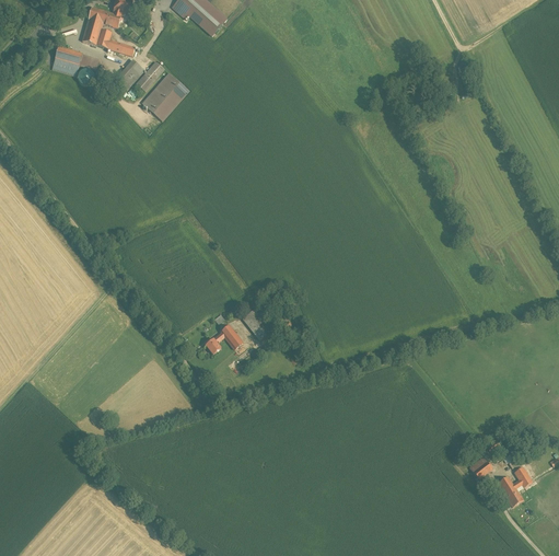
[(117,0),(115,7),(124,10),(131,12),(135,0),(117,0)]
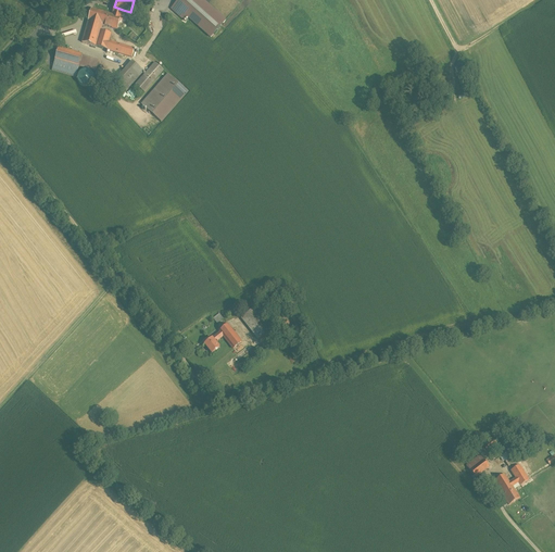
[(228,20),(204,0),(179,0),(173,9),(186,20),(189,17),(212,38),(228,20)]
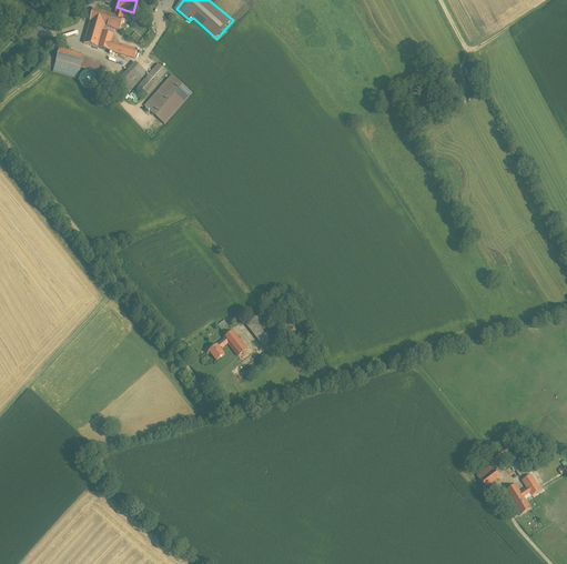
[(127,16),(94,6),(84,41),(135,56),(139,44),(104,34),(107,24),(122,28),(127,16)]
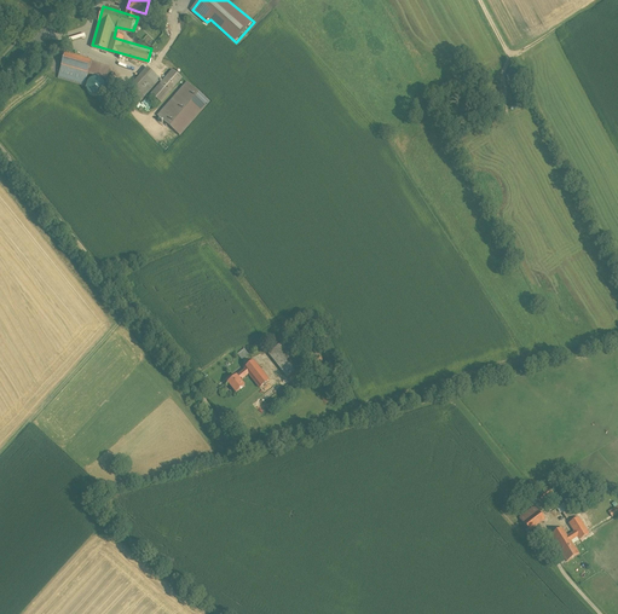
[(110,64),(63,51),(57,75),(86,84),(90,70),(108,75),(110,64)]
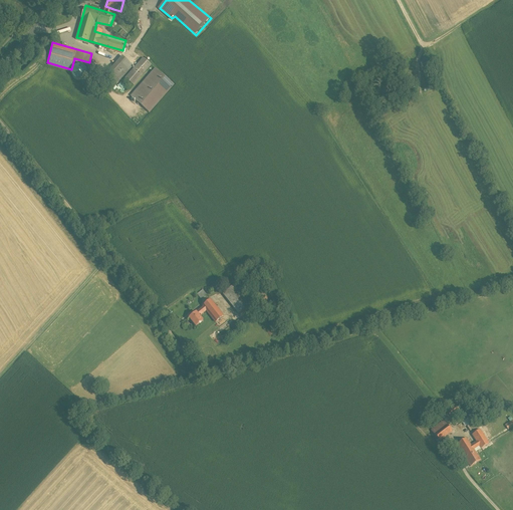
[(134,62),(122,53),(107,72),(117,81),(134,62)]
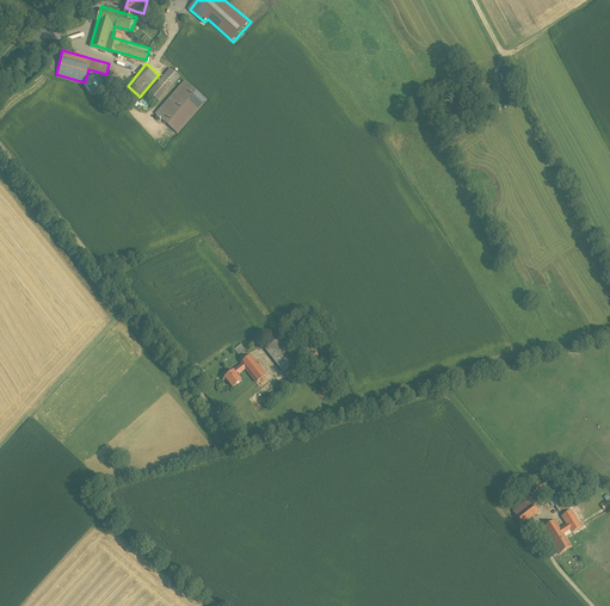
[(182,74),(172,66),(149,88),(159,98),(182,74)]
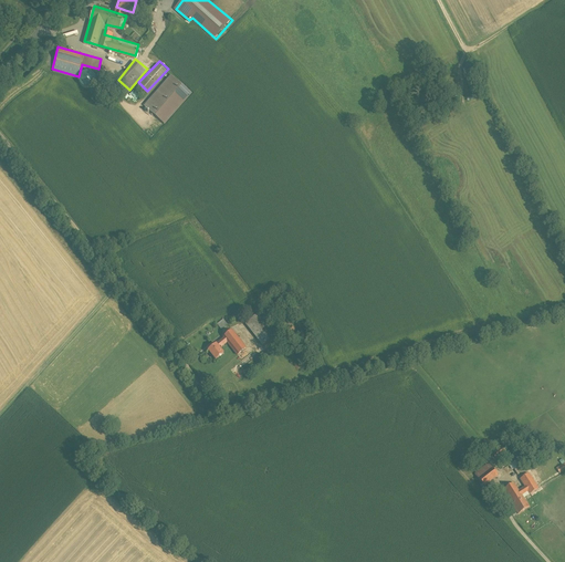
[(94,70),(93,70),(90,69),(87,69),(86,69),(83,71),(82,73),(82,75),(82,79),(83,80),(84,82),(86,83),(89,83),(91,83),(93,82),(95,80),(96,77),(96,74),(95,72),(94,70)]
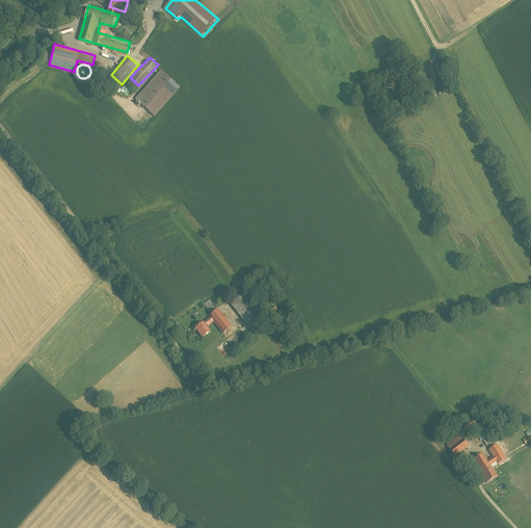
[(181,86),(161,69),(135,97),(156,115),(181,86)]
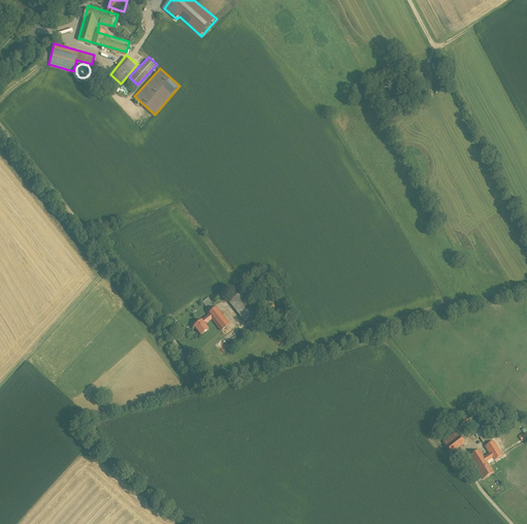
[(258,309),(241,290),(229,300),(246,321),(258,309)]
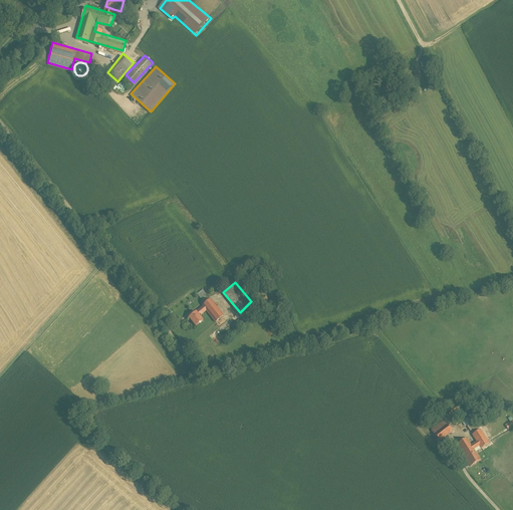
[(207,291),(203,287),(197,292),(201,296),(207,291)]
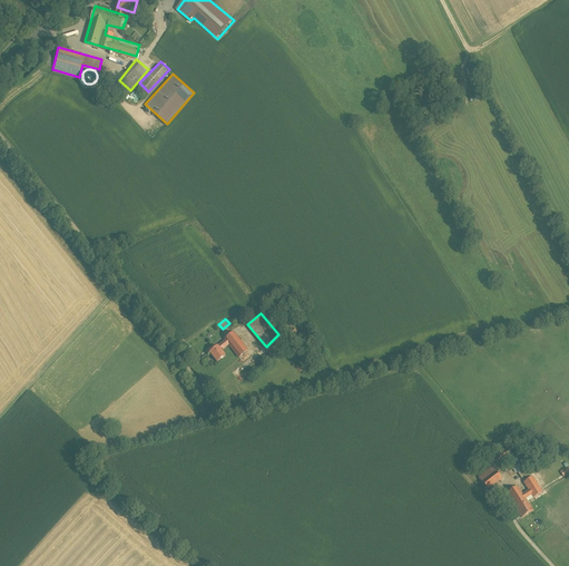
[(249,348),(236,330),(208,351),(221,367),(232,358),(225,348),(233,342),(242,354),(249,348)]
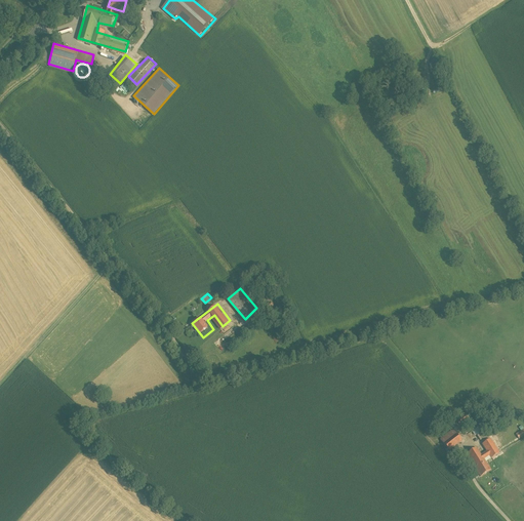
[(467,408),(456,414),(460,421),(471,414),(467,408)]
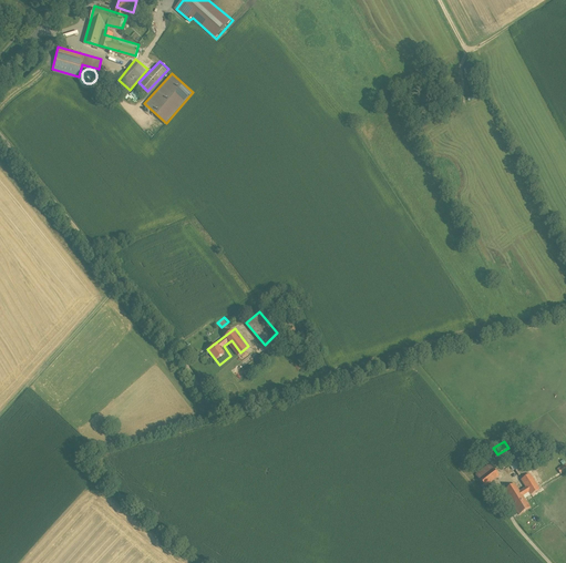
[(484,484),(498,474),(490,461),(474,471),(484,484)]
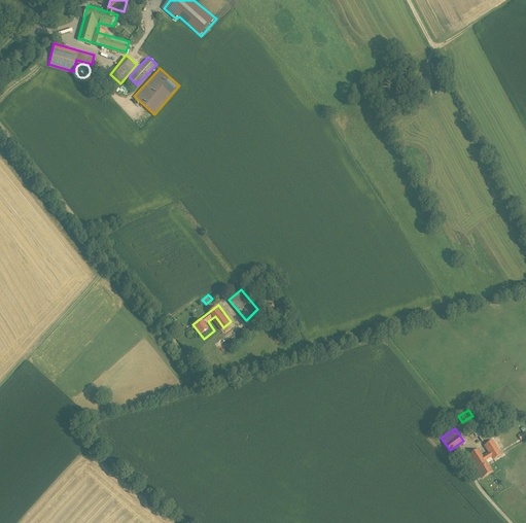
[(475,463),(484,457),(490,453),(492,456),(500,451),(491,438),(484,442),(488,449),(482,453),(478,446),(467,452),(475,463)]
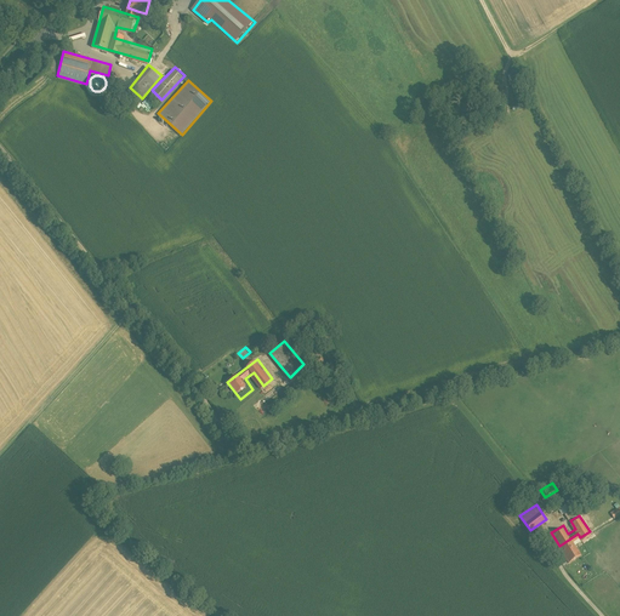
[(576,547),(570,539),(559,546),(564,553),(568,559),(580,551),(576,546),(576,547)]
